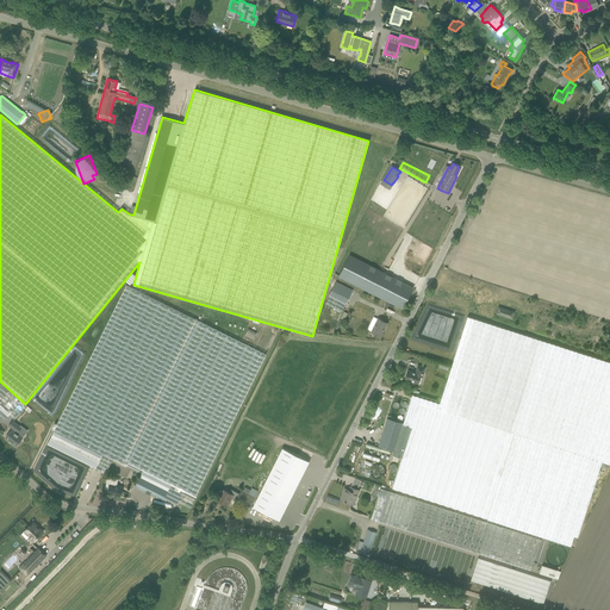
[(104,173),(97,181),(113,197),(120,188),(104,173)]
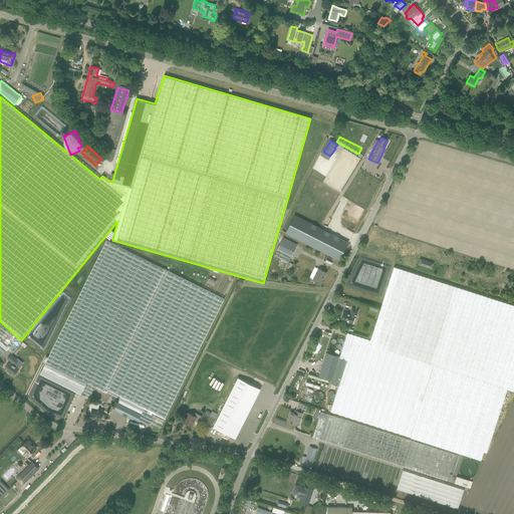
[(356,207),(349,220),(356,223),(363,210),(356,207)]
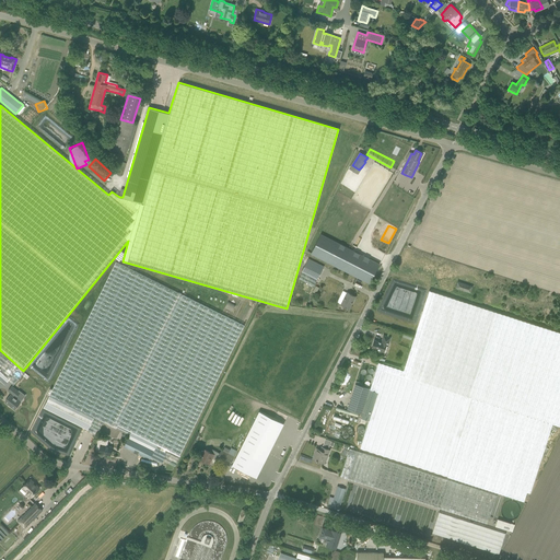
[(378,264),(321,234),(311,254),(369,283),(378,264)]
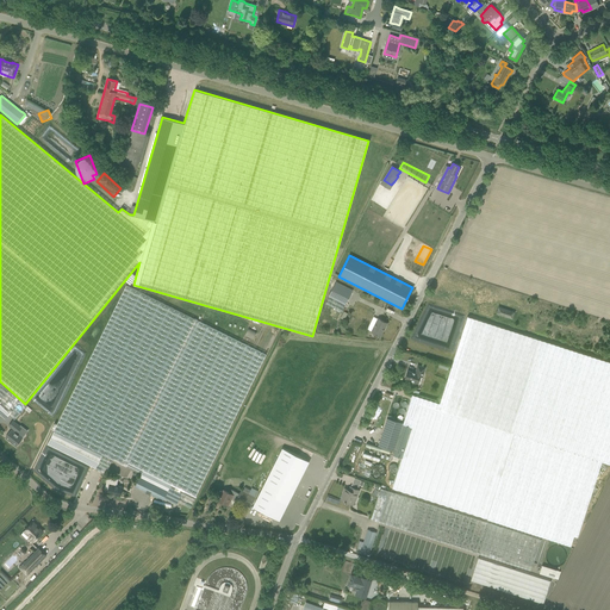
[(126,285),(48,444),(97,468),(105,473),(107,470),(112,459),(142,474),(136,487),(163,500),(165,499),(176,505),(178,502),(191,508),(193,503),(195,497),(266,356),(199,322),(126,285)]
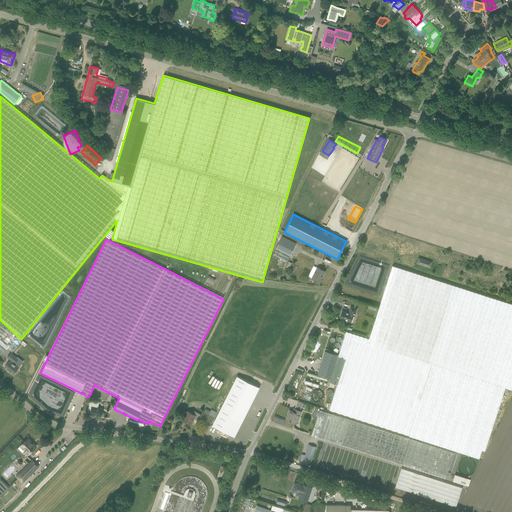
[(281,239),(273,255),(287,262),(295,246),(281,239)]
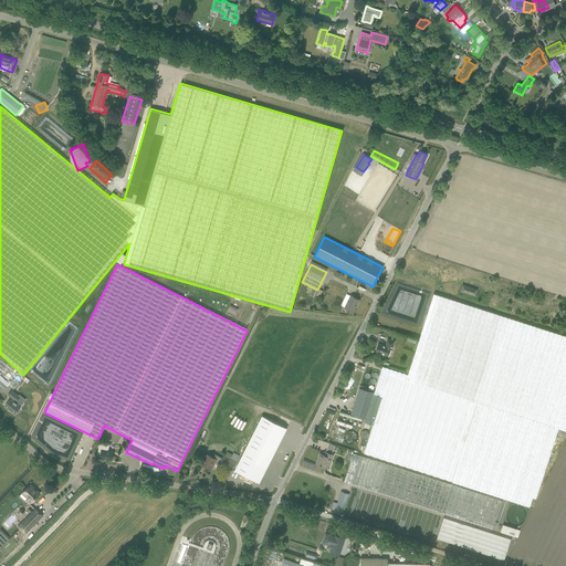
[(462,285),(460,291),(472,295),(474,289),(462,285)]
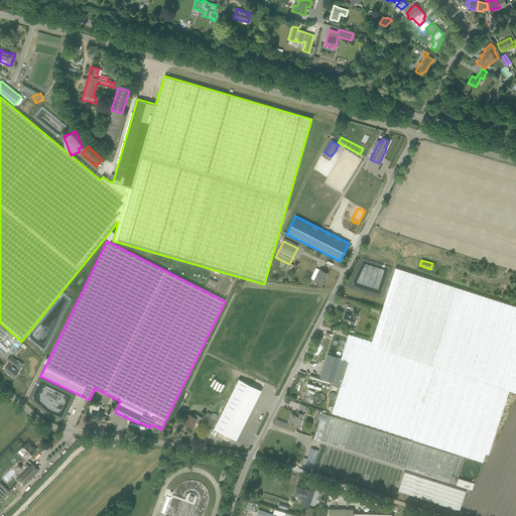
[(349,334),(341,358),(328,354),(319,377),(334,381),(333,385),(340,387),(332,413),(483,462),(486,453),(489,454),(509,390),(515,392),(515,305),(395,267),(372,342),(349,334)]
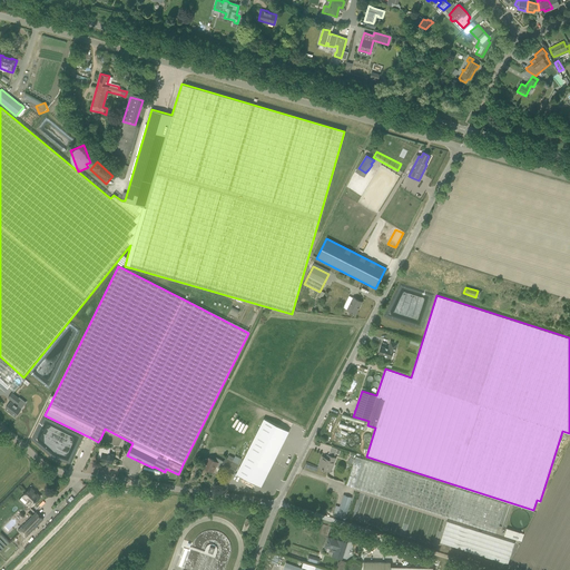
[(349,296),(343,308),(346,310),(349,311),(355,314),(362,302),(355,298),(353,297),(352,297),(349,296)]
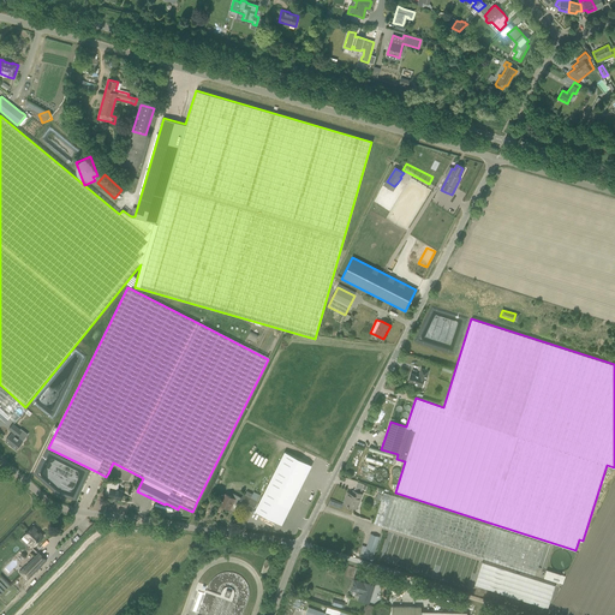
[(250,332),(246,339),(256,342),(258,335),(250,332)]
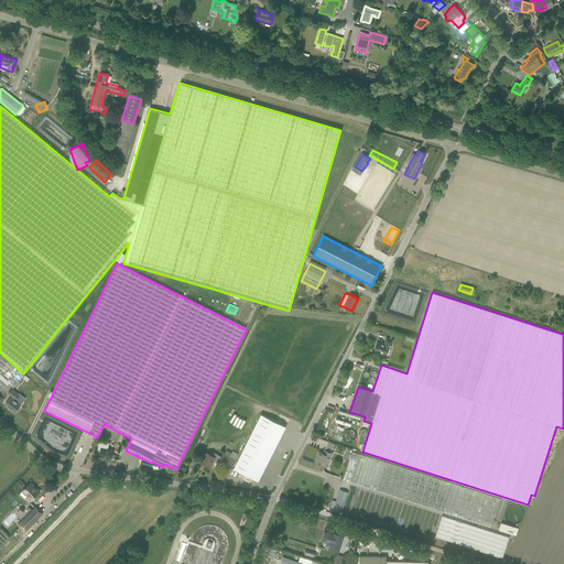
[(391,347),(393,340),(386,338),(383,345),(377,343),(375,350),(379,351),(378,353),(383,354),(384,351),(388,351),(389,347),(391,347)]
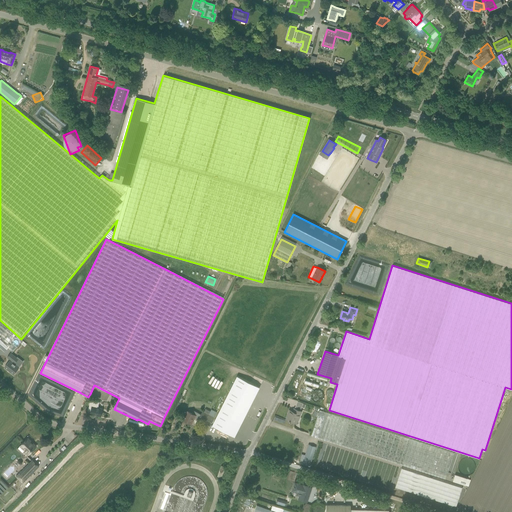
[(0,322),(0,348),(4,352),(11,344),(16,348),(22,341),(0,322)]
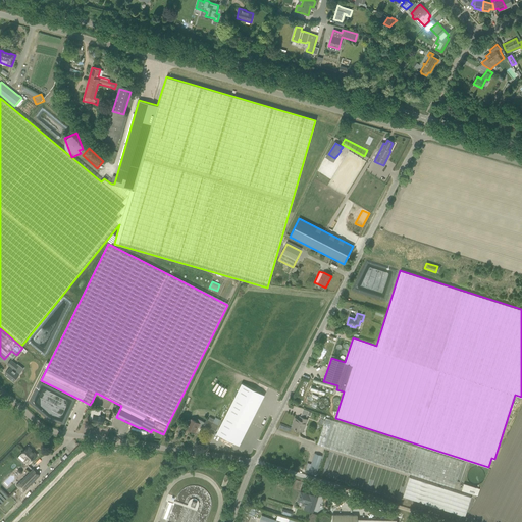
[(10,368),(5,374),(10,378),(13,381),(18,375),(20,372),(16,369),(18,366),(17,365),(11,360),(7,364),(12,367),(11,369),(10,368)]
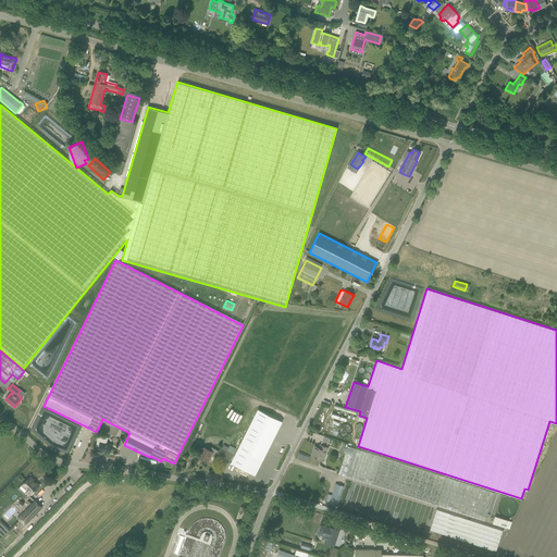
[(258,409),(231,463),(255,475),(282,421),(272,417),(258,409)]
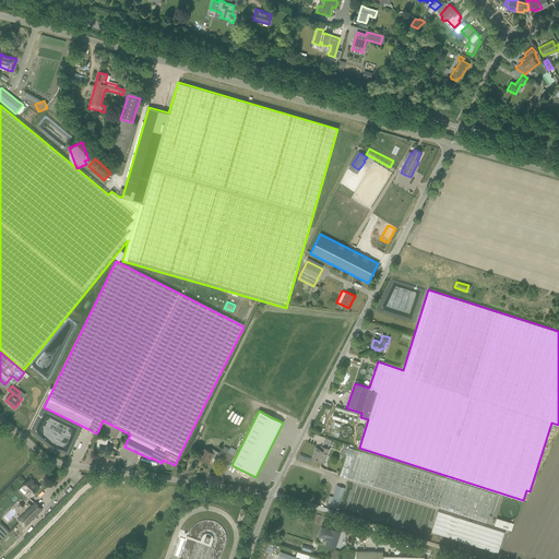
[(353,436),(353,433),(353,432),(352,431),(351,430),(349,429),(348,429),(346,428),(344,428),(343,429),(342,430),(341,430),(340,431),(340,432),(340,433),(339,436),(340,437),(340,438),(341,439),(341,440),(342,441),(343,441),(344,442),(345,442),(347,442),(348,442),(349,441),(351,440),(352,439),(353,438),(353,437),(353,436)]
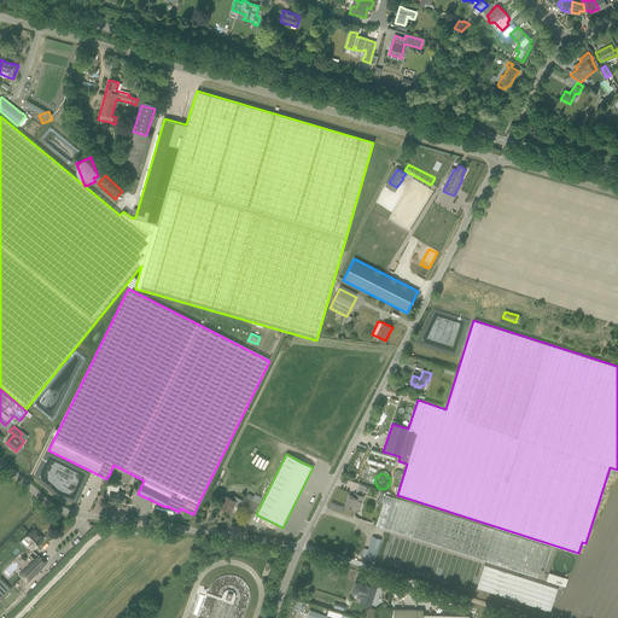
[(123,493),(118,493),(120,485),(109,483),(108,489),(106,495),(110,496),(109,500),(110,500),(117,501),(117,502),(122,502),(123,493)]
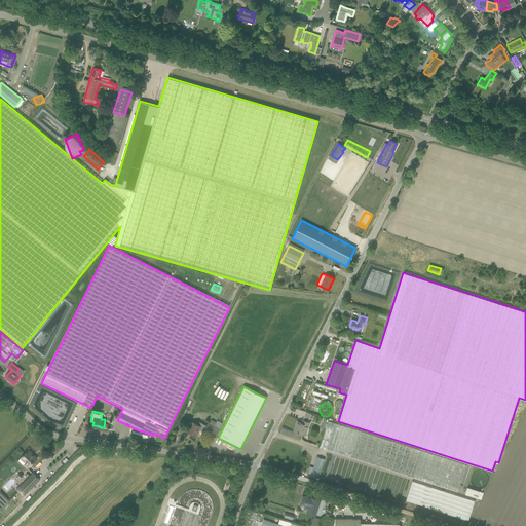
[(302,419),(300,422),(298,421),(297,426),(296,425),(294,430),(303,435),(306,427),(307,427),(309,422),(308,422),(311,414),(305,412),(302,419)]
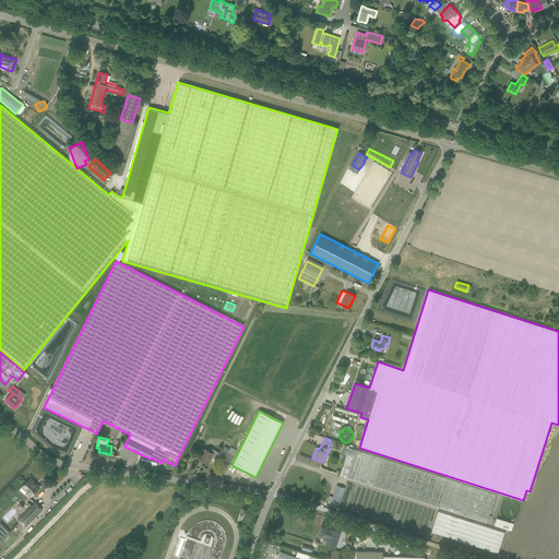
[(229,465),(237,450),(230,447),(229,449),(224,447),(223,450),(221,449),(218,452),(212,449),(210,451),(204,449),(200,459),(207,462),(211,458),(213,455),(216,458),(216,459),(229,465)]
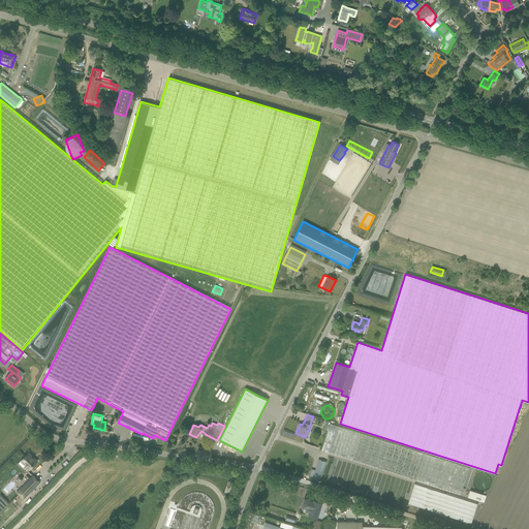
[(321,450),(416,480),(461,495),(469,468),(425,455),(330,424),(321,450)]
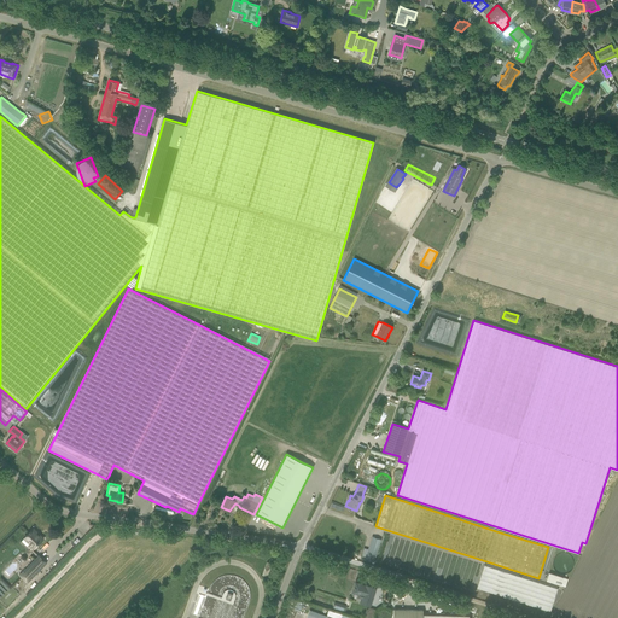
[(24,538),(22,540),(28,546),(29,543),(34,548),(40,543),(44,538),(33,529),(29,532),(24,538)]
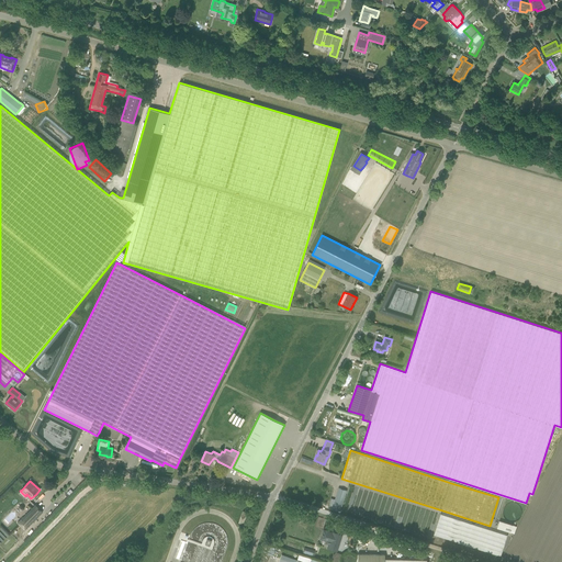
[(327,498),(330,485),(324,483),(324,486),(319,485),(316,497),(314,497),(313,501),(321,503),(322,497),(327,498)]
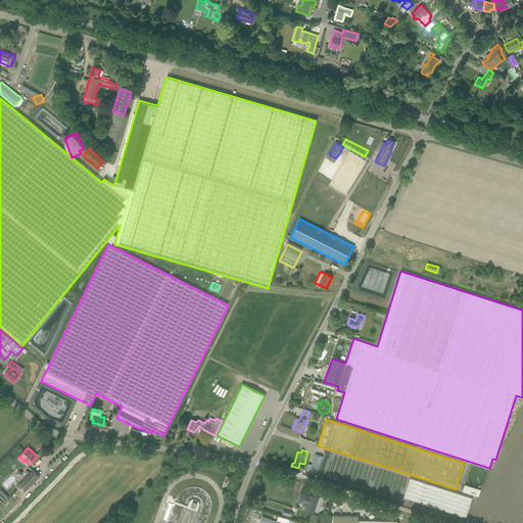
[(316,477),(317,474),(323,457),(315,454),(308,474),(316,477)]
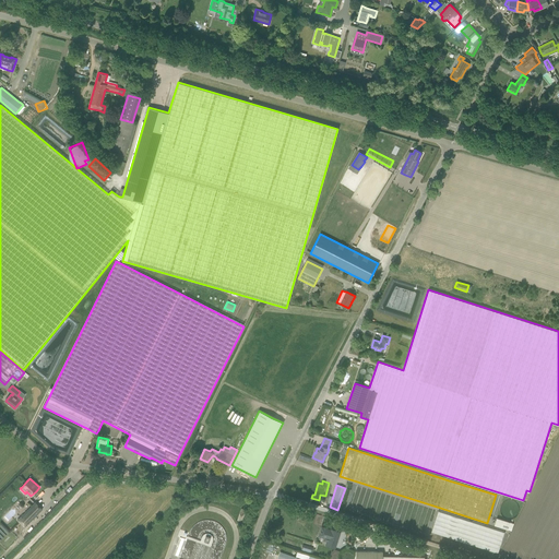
[(520,510),(520,508),(519,506),(519,504),(518,503),(515,501),(514,500),(512,500),(510,500),(508,500),(507,500),(504,501),(503,502),(502,503),(501,506),(500,507),(500,509),(500,511),(500,513),(501,515),(502,516),(503,518),(506,519),(507,520),(509,520),(511,520),(513,519),(515,519),(516,518),(518,515),(519,514),(520,512),(520,510)]
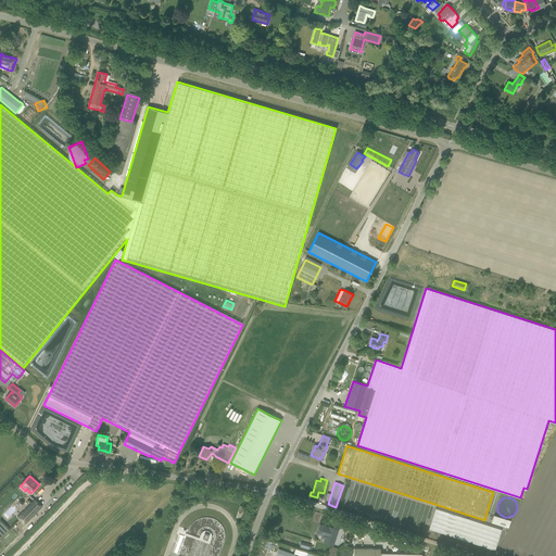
[(35,500),(17,518),(24,525),(42,506),(35,500)]
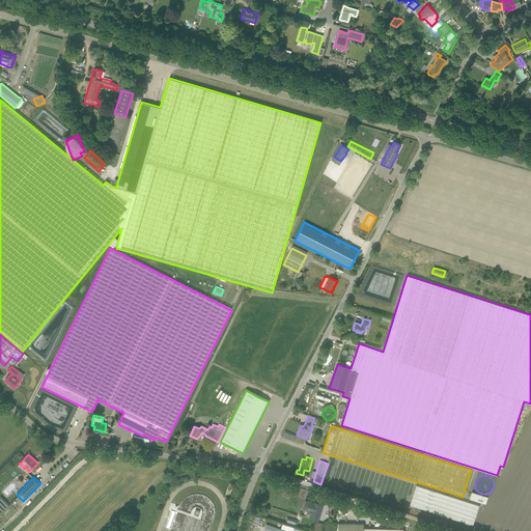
[(229,482),(225,494),(229,496),(233,484),(229,482)]
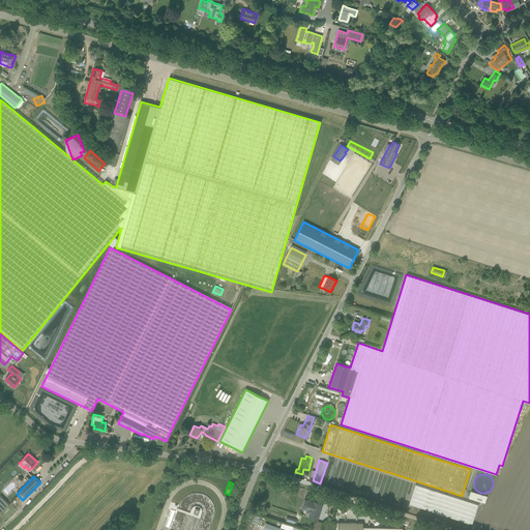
[(415,484),(409,504),(472,525),(478,505),(415,484)]
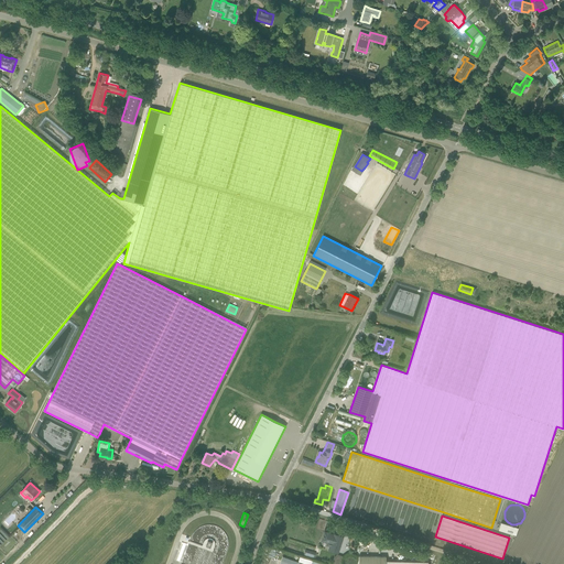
[(501,522),(499,530),(517,535),(519,528),(501,522)]
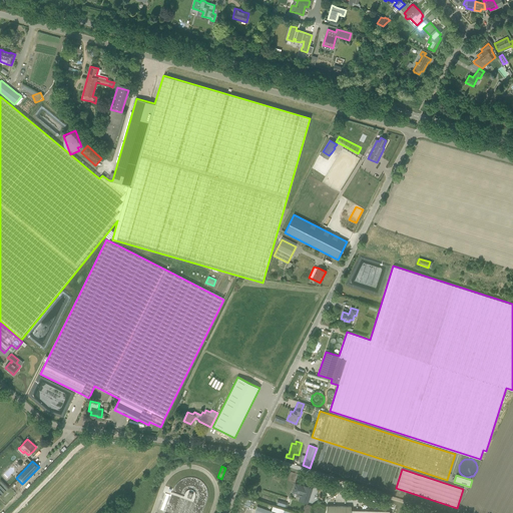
[(307,503),(310,493),(312,489),(304,486),(304,487),(296,484),(294,489),(293,492),(296,493),(298,493),(297,496),(301,497),(300,501),(307,503)]
